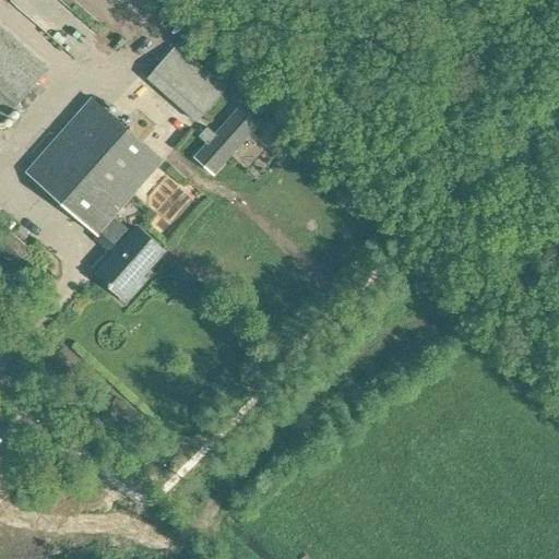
[(0,125),(47,71),(0,28),(0,125)]
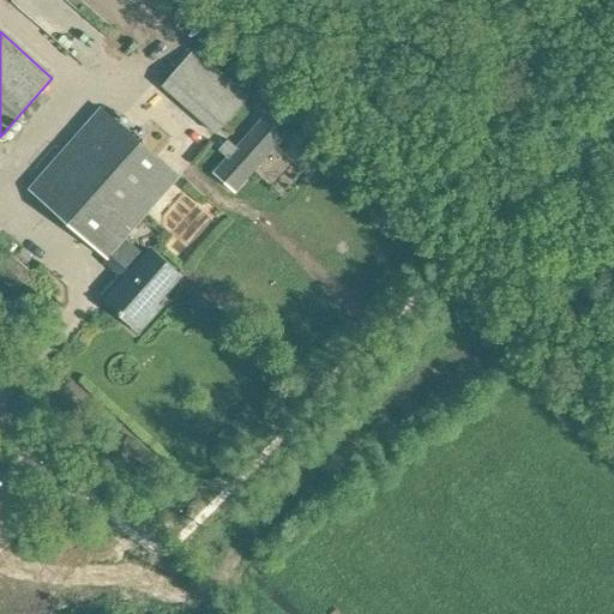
[(217,134),(251,96),(196,48),(163,85),(217,134)]
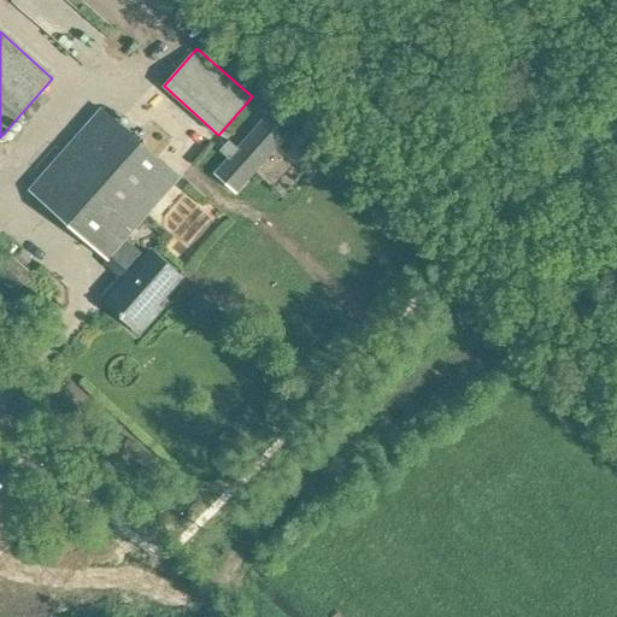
[(181,178),(101,109),(28,191),(107,262),(111,257),(129,274),(103,304),(140,336),(163,310),(159,306),(183,278),(151,248),(144,257),(125,241),(181,178)]
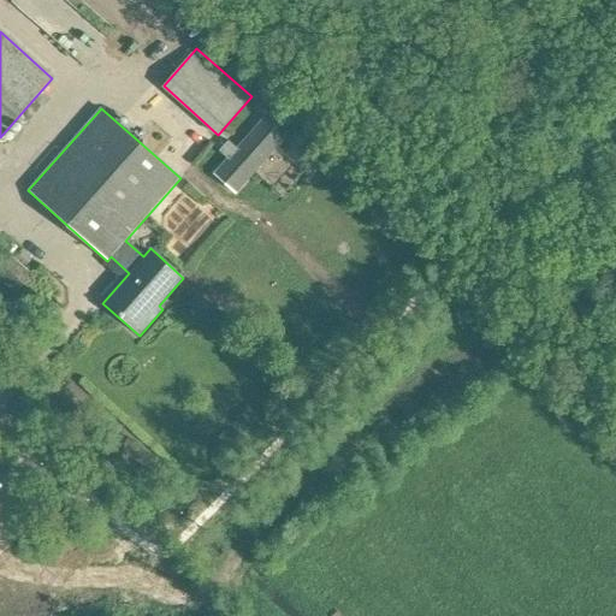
[(219,152),(226,158),(214,172),(237,193),(290,134),(266,113),(236,148),(227,141),(219,152)]
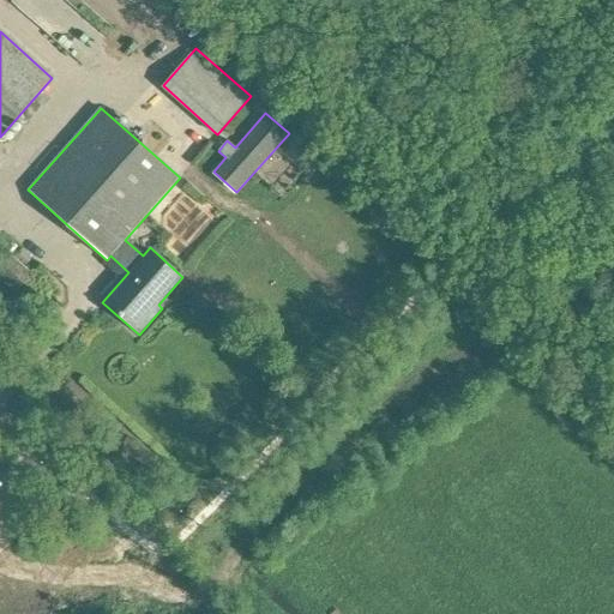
[(0,278),(29,305),(46,286),(12,256),(0,269),(0,278)]
